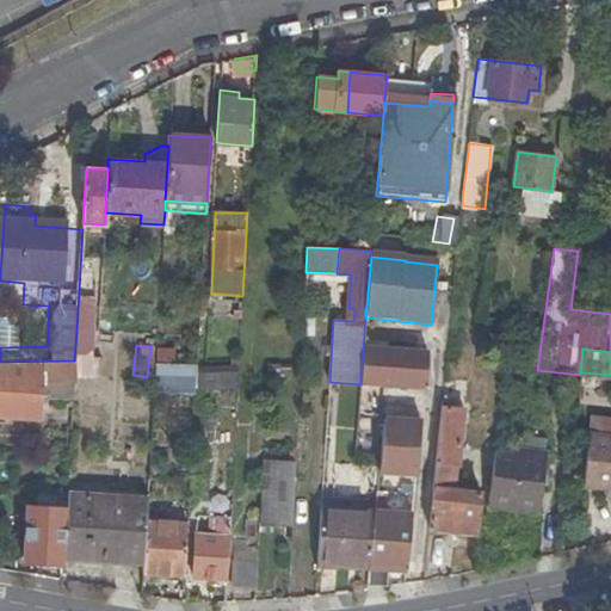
[(363,351),(360,384),(406,389),(407,382),(417,383),(415,390),(425,390),(427,358),(363,351)]
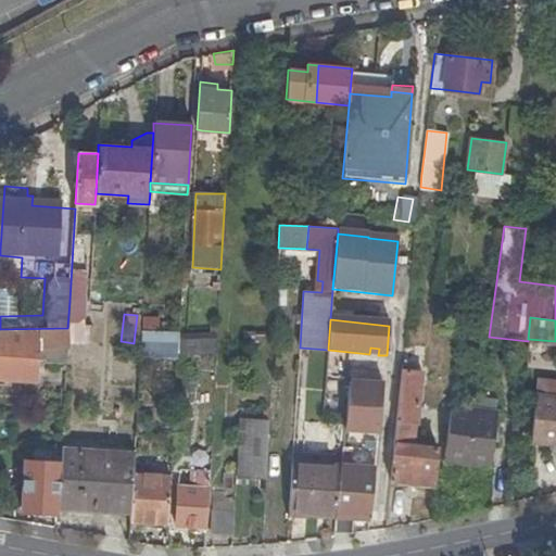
[(173,349),(175,331),(141,327),(140,345),(173,349)]
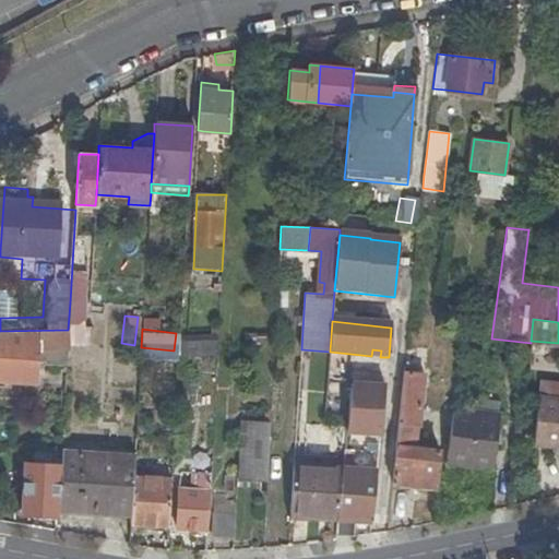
[(39,361),(66,364),(68,330),(0,331),(0,380),(38,382),(39,361)]
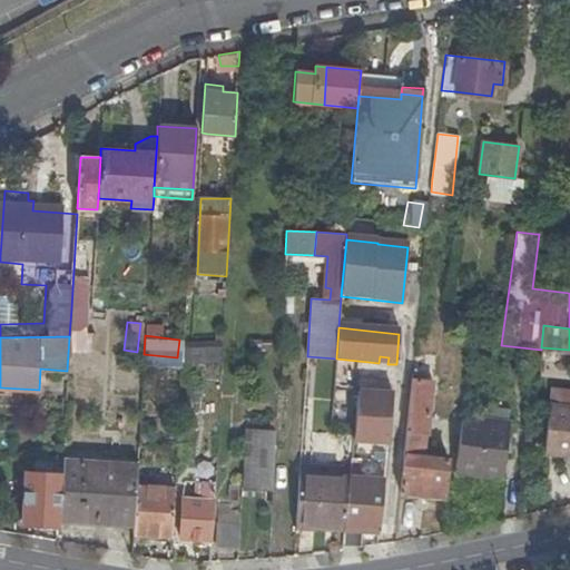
[(199,413),(200,367),(184,367),(183,413),(199,413)]
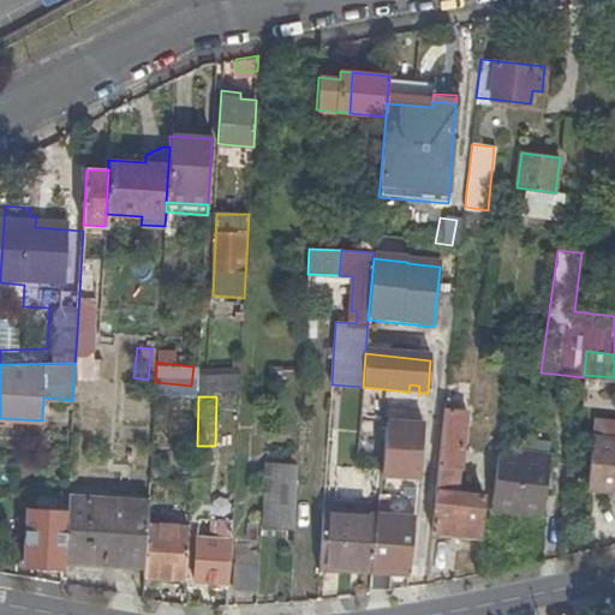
[(467,411),(443,410),(435,490),(430,531),(479,536),(483,496),(465,494),(465,495),(448,493),(451,466),(459,467),(467,411)]
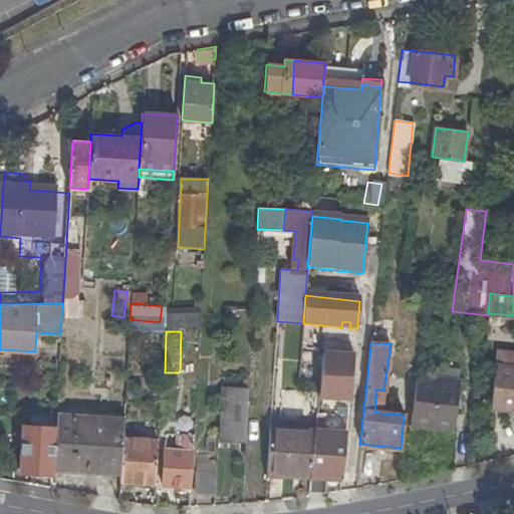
[(349,396),(353,358),(322,355),(317,399),(340,401),(341,395),(349,396)]
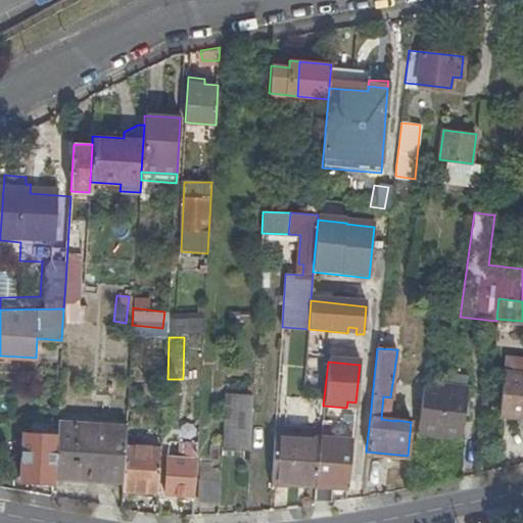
[(439,381),(452,383),(454,370),(442,369),(439,381)]
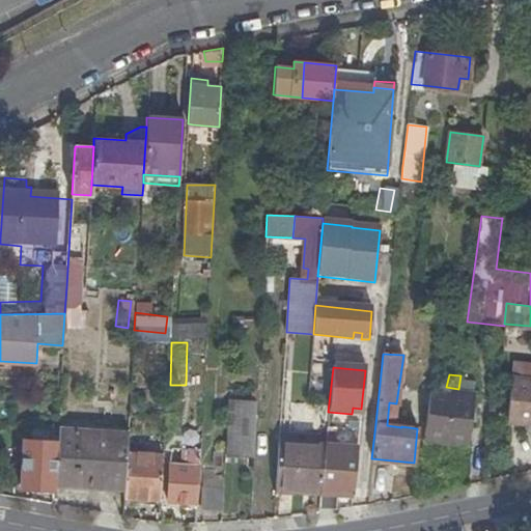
[(458,389),(473,390),(475,378),(460,375),(458,389)]
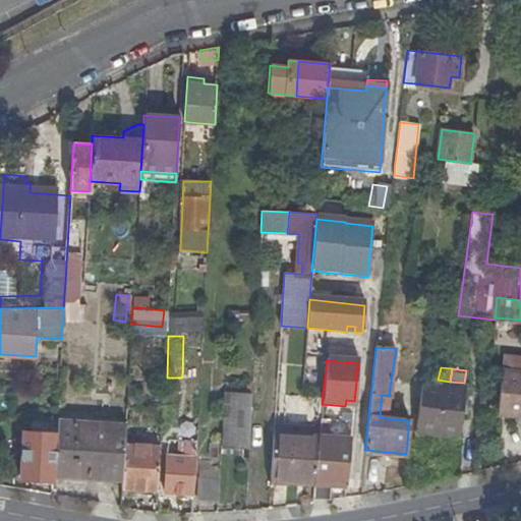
[(520,371),(503,370),(498,413),(520,415),(520,371)]
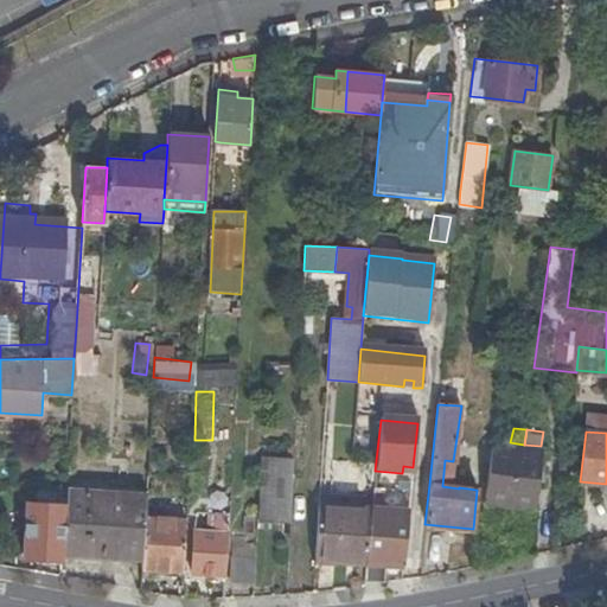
[(485,498),(516,502),(524,445),(510,442),(492,440),(485,498)]
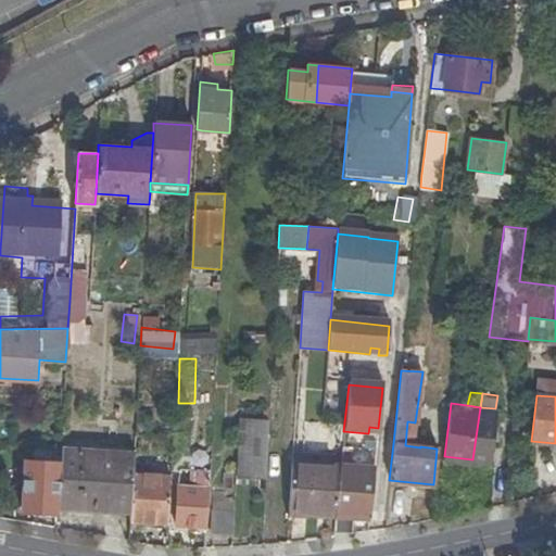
[(497,408),(495,408),(480,407),(472,459),(490,462),(497,408)]
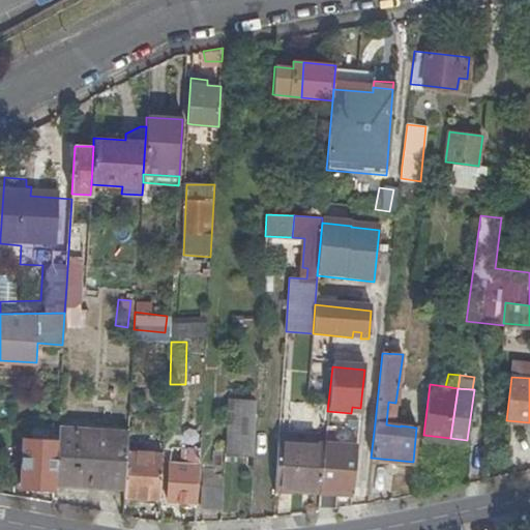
[(256,404),(228,402),(225,454),(253,457),(256,404)]
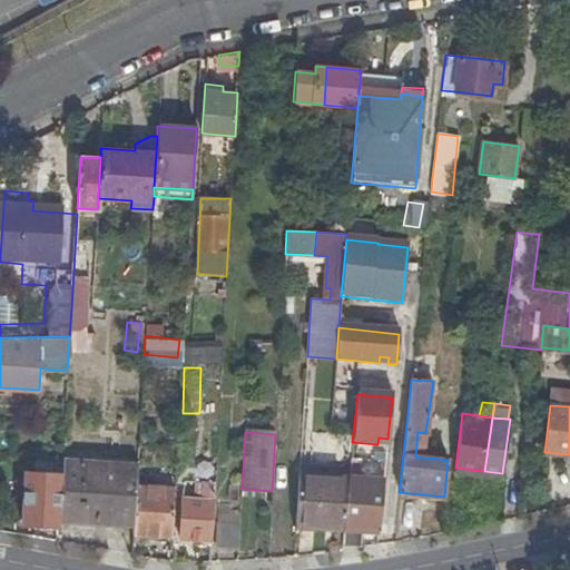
[(82,463),(61,462),(59,518),(79,519),(82,463)]
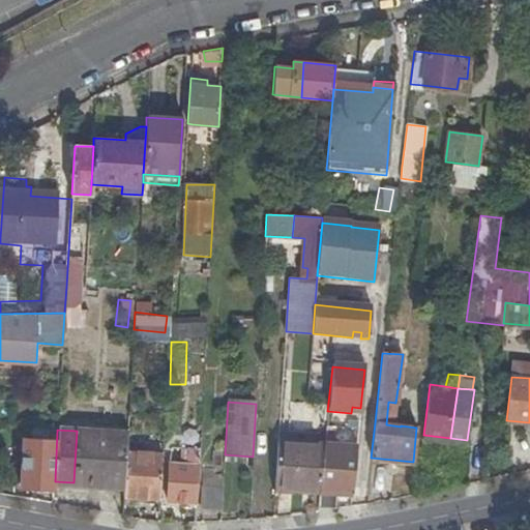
[(94,433),(77,431),(74,482),(91,483),(94,433)]
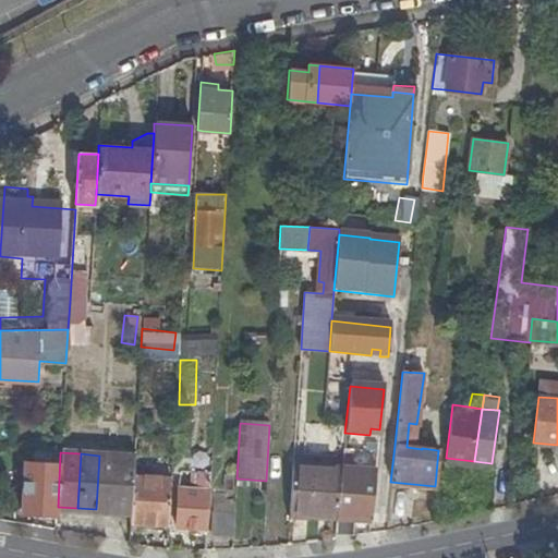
[(96,509),(131,512),(133,474),(134,458),(99,456),(96,509)]
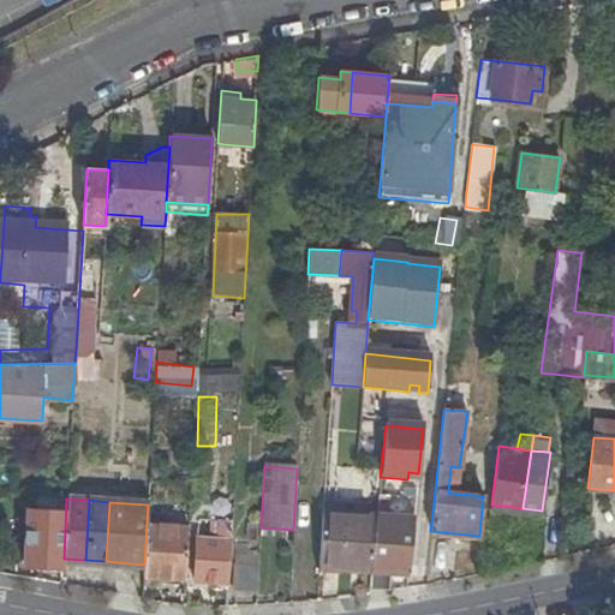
[(219,502),(216,531),(216,539),(210,539),(197,538),(195,581),(228,583),(232,502),(219,502)]
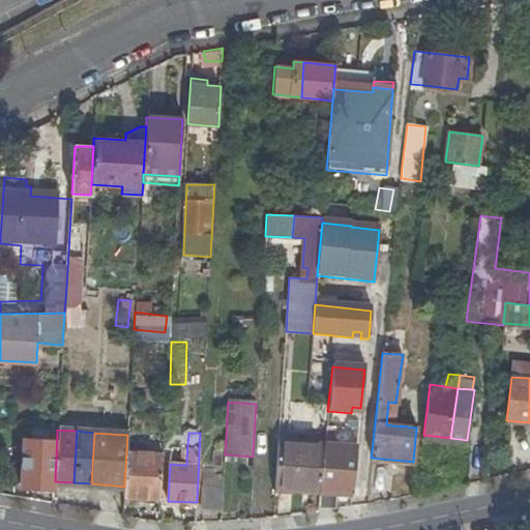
[(53,488),(56,442),(23,440),(20,486),(53,488)]
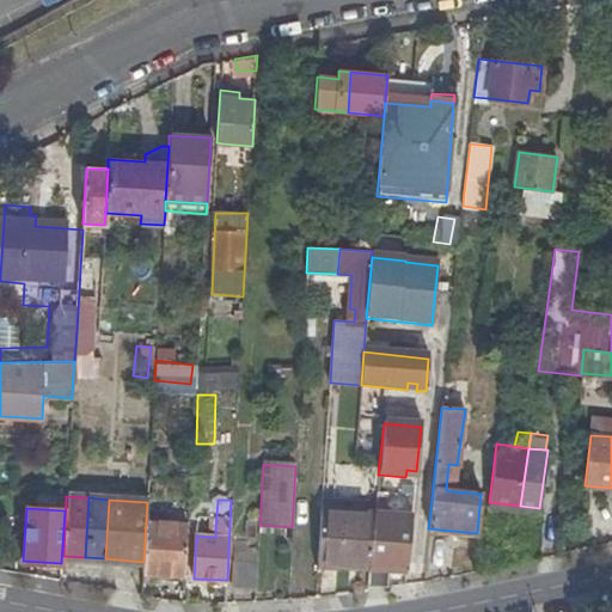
[(317,564),(368,565),(373,516),(373,512),(322,509),(317,564)]
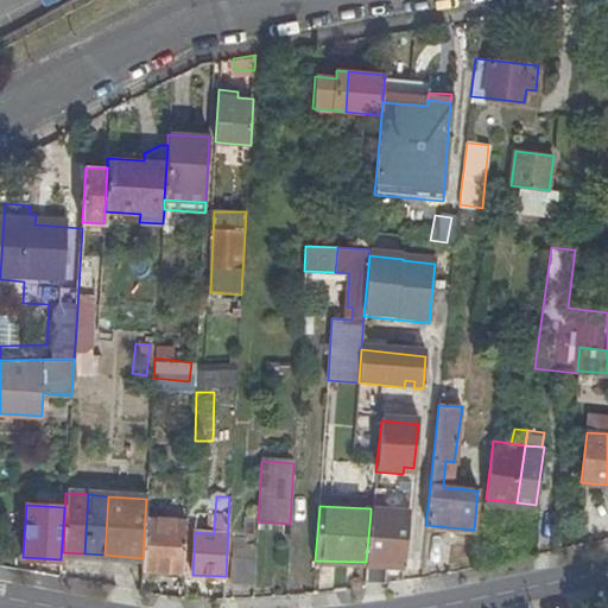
[(409,517),(371,513),(366,562),(363,582),(384,584),(385,570),(403,571),(409,523),(409,517)]
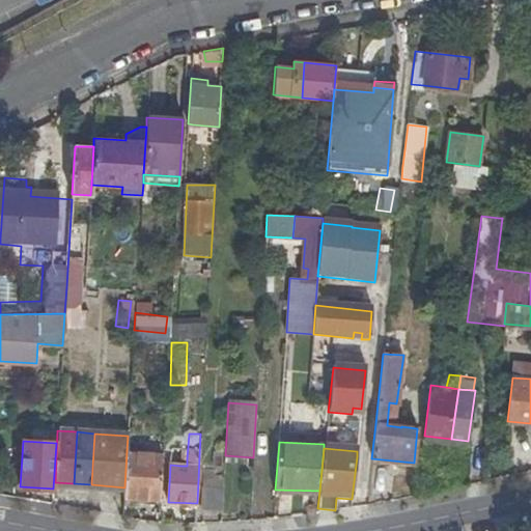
[(163,453),(127,451),(124,487),(124,496),(161,499),(163,453)]
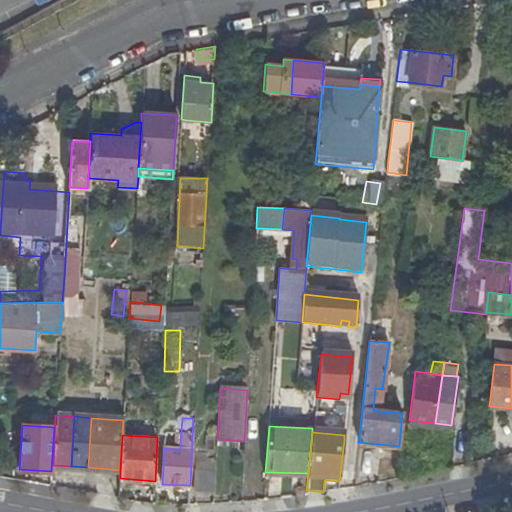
[(194,491),(214,492),(216,463),(196,462),(194,491)]
